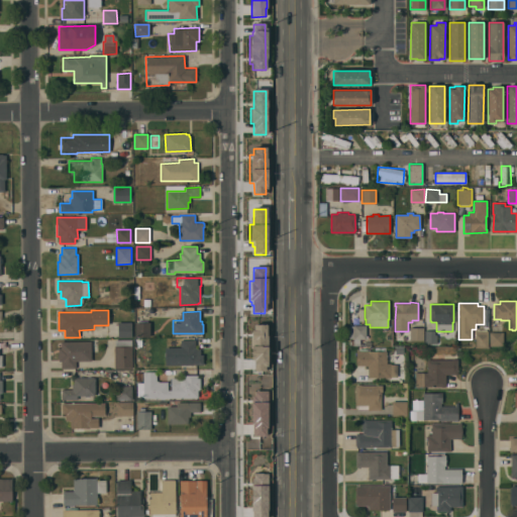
[(118,322),(131,322),(131,337),(118,337),(118,322)]
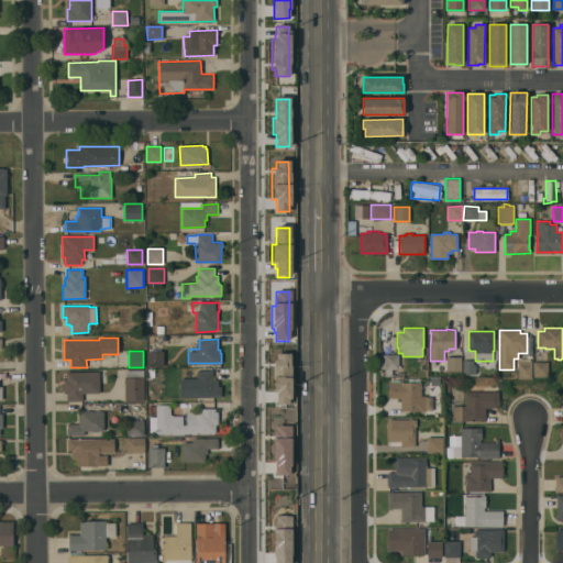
[(147,351),(163,351),(164,366),(148,366),(147,351)]
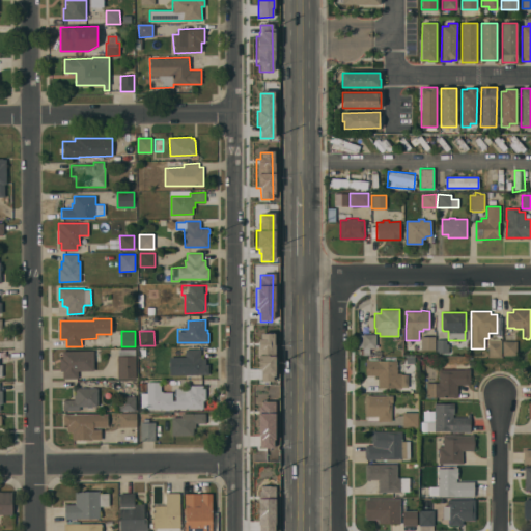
[(275,333),(275,378),(272,378),(272,383),(261,383),(261,370),(258,370),(258,342),(260,342),(260,333),(275,333)]
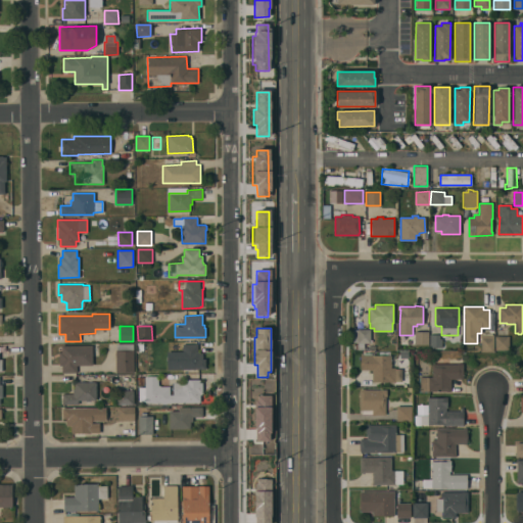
[(358,343),(358,329),(371,329),(371,343),(358,343)]
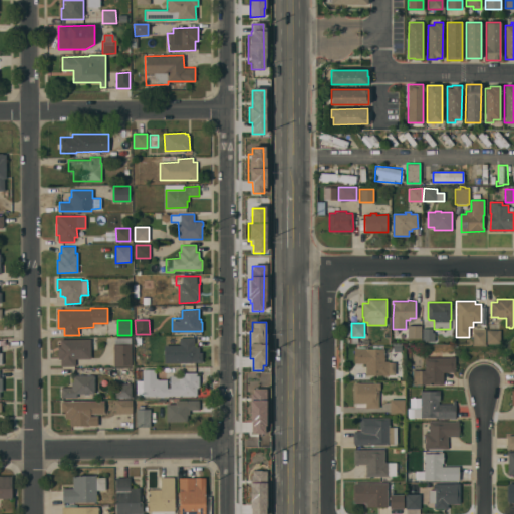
[(421,325),(422,338),(408,338),(408,325),(421,325)]
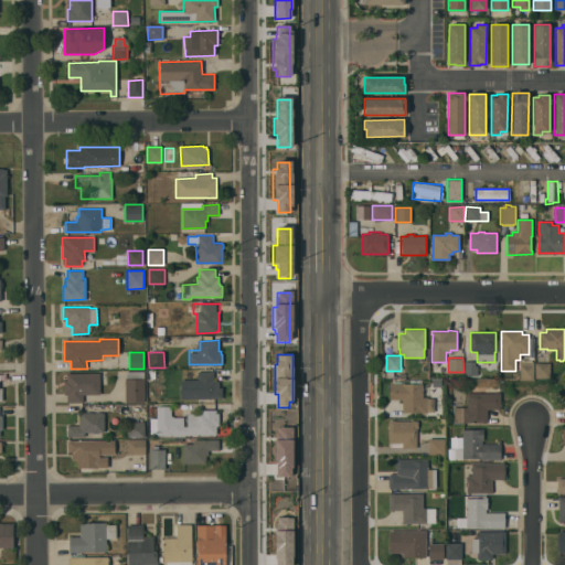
[(475,361),(475,365),(478,365),(478,375),(465,375),(465,361),(475,361)]
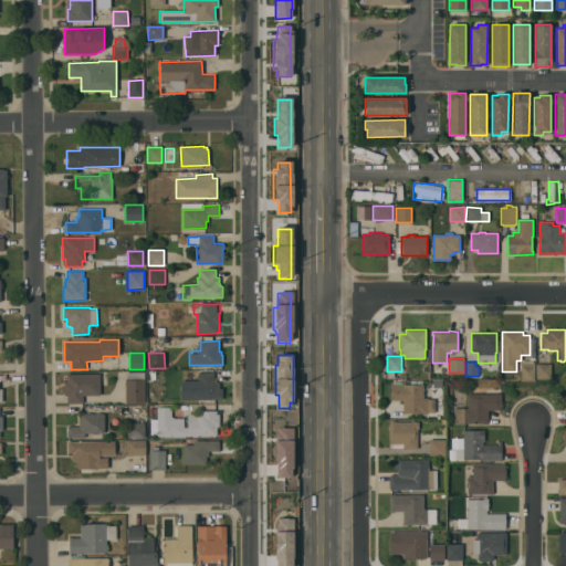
[(534,362),(534,380),(521,380),(521,362),(534,362)]
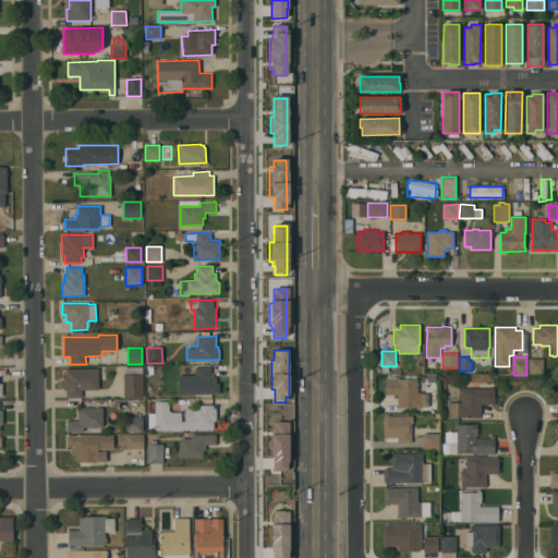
[(543,373),(529,373),(528,359),(543,359),(543,373)]
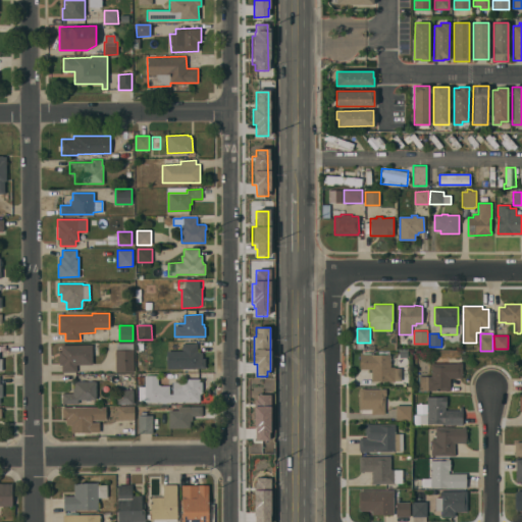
[(116,344),(133,343),(133,349),(134,349),(134,372),(115,372),(115,350),(116,350),(116,344)]
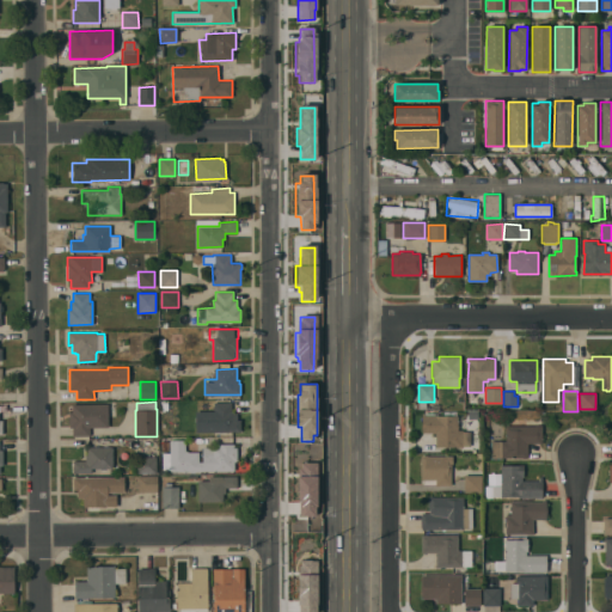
[(242,432),(196,432),(196,411),(214,411),(214,403),(231,403),(231,411),(234,411),(234,412),(238,412),(238,420),(240,420),(242,432)]
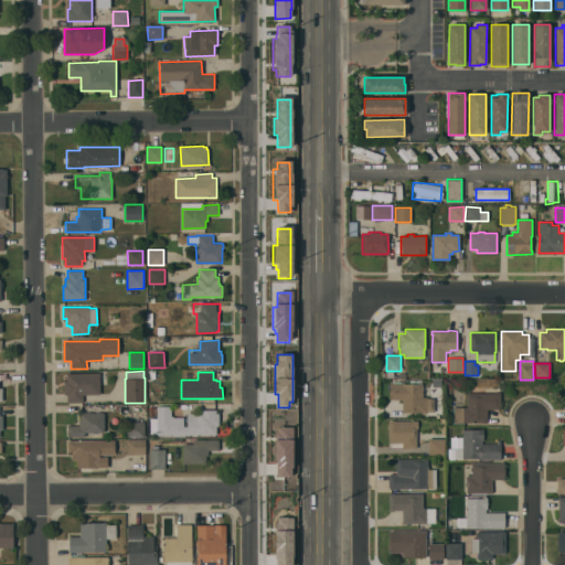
[(66,373),(99,373),(100,394),(83,394),(84,403),(67,403),(67,394),(64,394),(64,380),(66,380),(66,373)]
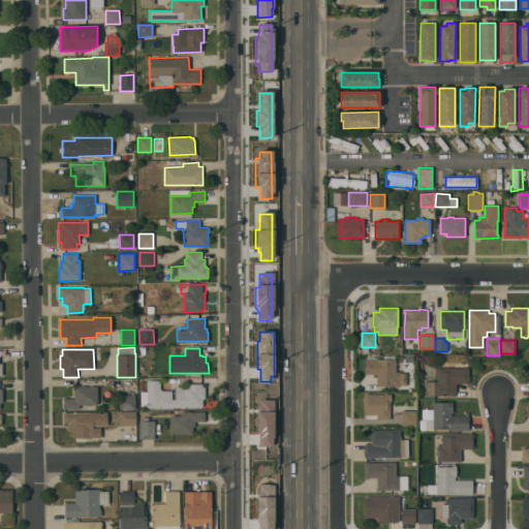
[(396,359),(396,372),(401,372),(400,373),(406,373),(406,385),(400,385),(400,386),(376,385),(377,374),(365,374),(365,359),(396,359)]
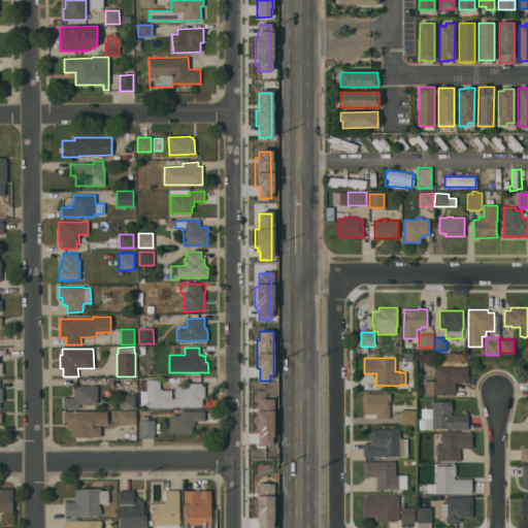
[(424,395),(424,381),(436,381),(436,367),(462,367),(468,367),(468,383),(456,383),(456,395),(424,395)]
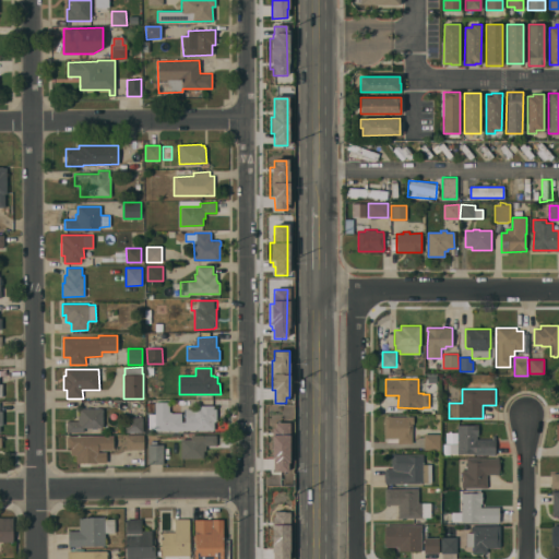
[(214,430),(178,430),(178,431),(174,431),(174,430),(155,431),(155,402),(169,402),(169,412),(171,412),(171,413),(181,413),(181,421),(186,421),(185,408),(198,408),(198,406),(214,405),(214,408),(216,408),(216,420),(215,420),(215,421),(214,421),(214,430)]
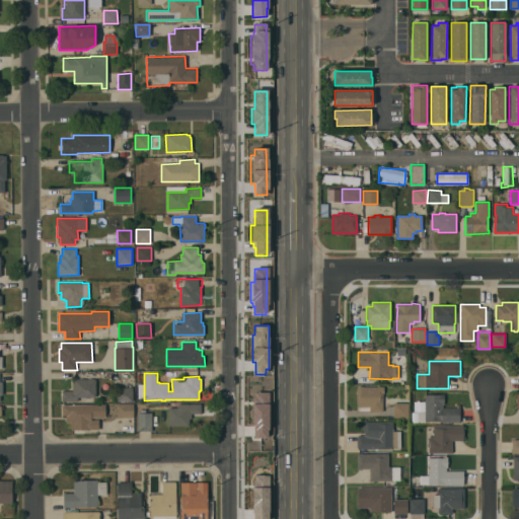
[(95,379),(95,397),(89,397),(89,398),(84,398),(84,397),(77,397),(77,401),(62,401),(62,391),(72,391),(72,385),(74,385),(74,379),(95,379)]
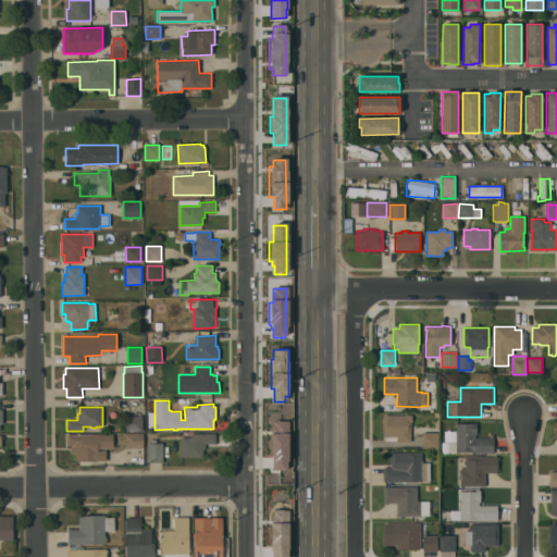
[(396,436),(383,436),(383,415),(412,415),(412,422),(410,422),(410,442),(396,442),(396,436)]
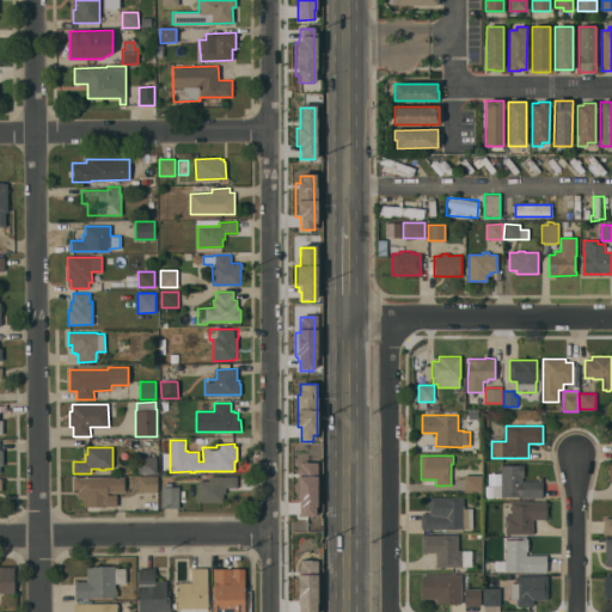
[(157,472),(138,473),(136,457),(155,457),(157,472)]
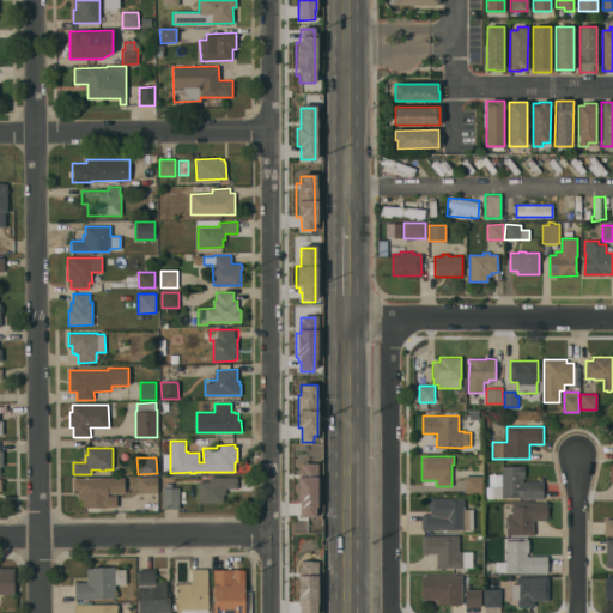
[(299,517),(317,517),(317,462),(298,463),(299,517)]
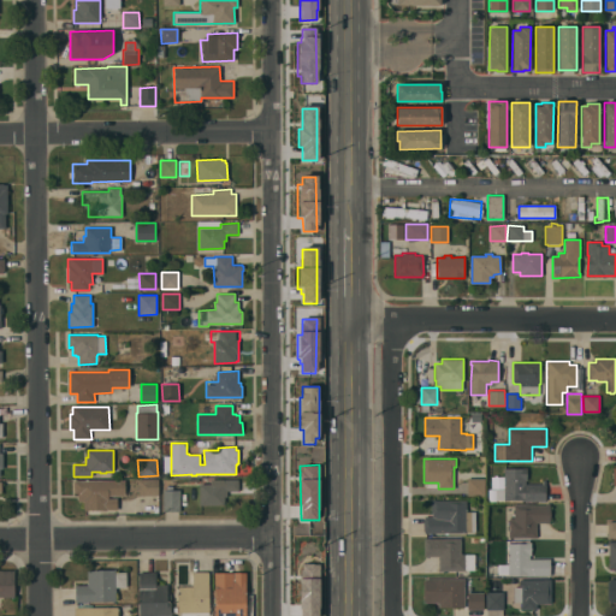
[(522,502),(522,499),(496,501),(496,498),(486,498),(496,489),(504,489),(504,468),(527,468),(527,480),(526,480),(526,484),(544,484),(544,480),(546,480),(546,501),(522,502)]
